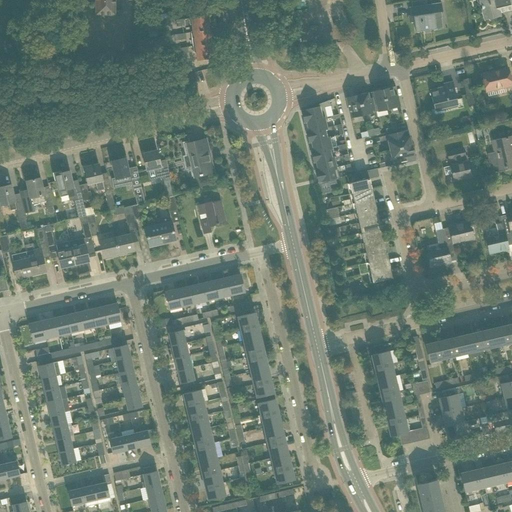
[(95,0),(96,15),(115,15),(114,0),(95,0)]
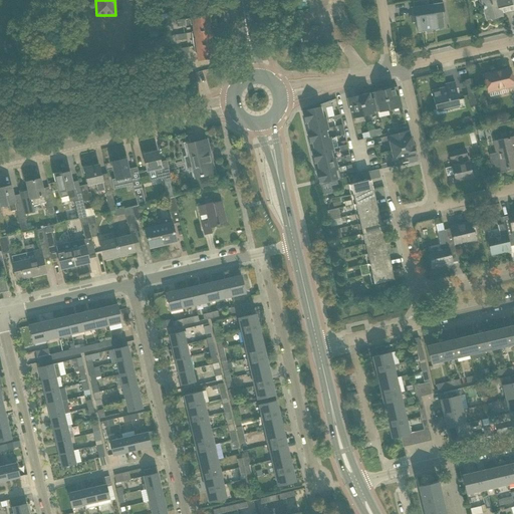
[(513,9),(513,0),(478,0),(479,2),(481,3),(483,4),(484,10),(486,19),(502,16),(501,13),(513,9)]
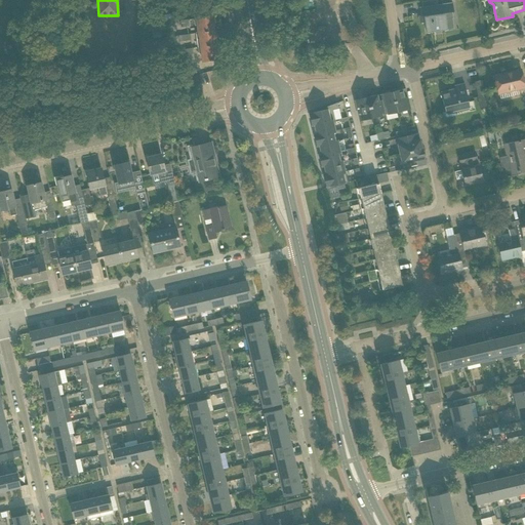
[(430,6),(419,7),(420,16),(423,16),(425,23),(427,34),(435,32),(435,34),(442,33),(441,31),(447,31),(446,21),(446,19),(453,18),(452,16),(452,12),(453,12),(452,3),(430,6)]
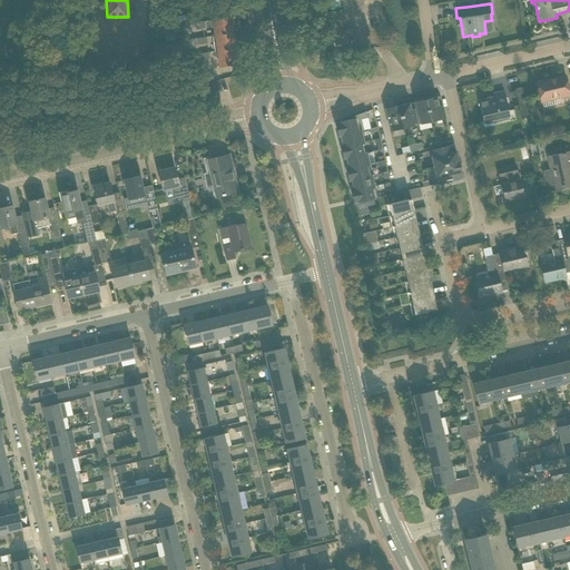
[(346,27),(351,26),(350,12),(332,13),(333,37),(347,36),(346,27)]
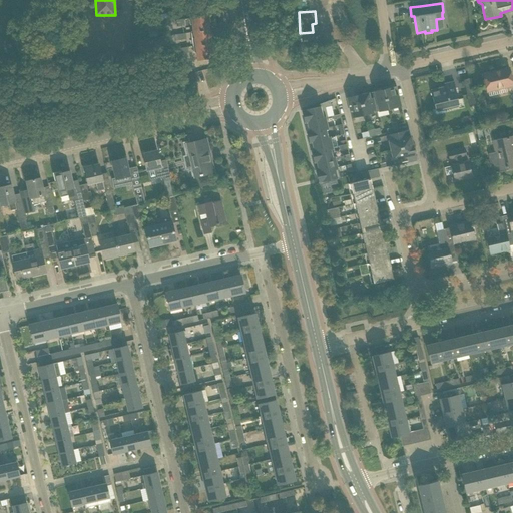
[(209,29),(207,16),(207,15),(189,18),(190,24),(192,24),(193,32),(209,29)]
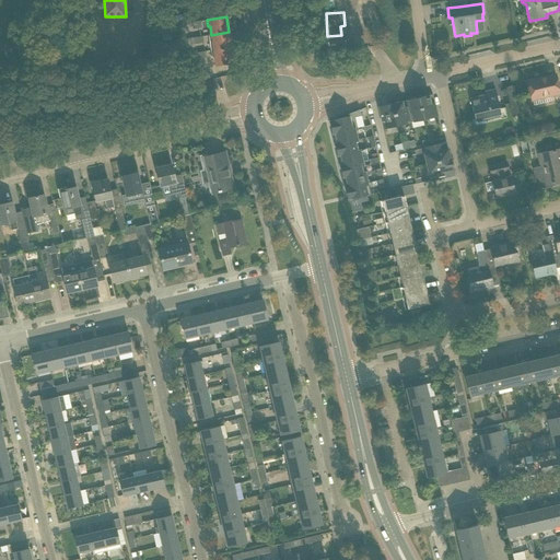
[(231,47),(229,32),(211,35),(209,35),(210,42),(212,42),(213,49),(231,47)]
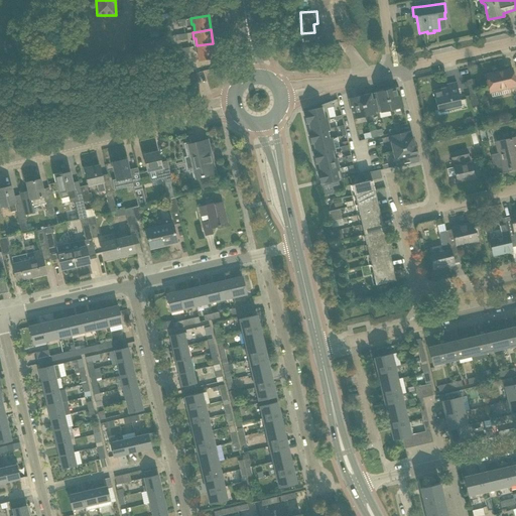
[(215,57),(213,43),(197,45),(195,46),(196,52),(198,52),(199,60),(215,57)]
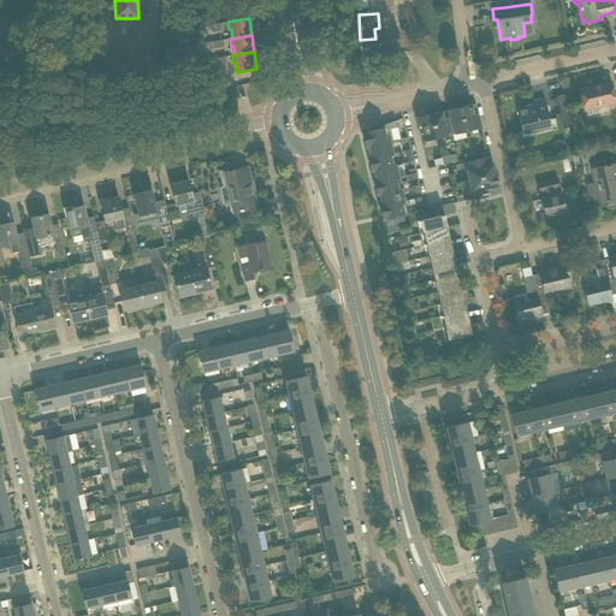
[(591,87),(580,89),(584,101),(585,107),(585,111),(608,105),(615,104),(614,98),(614,94),(610,82),(603,84),(603,86),(591,88),(591,87)]
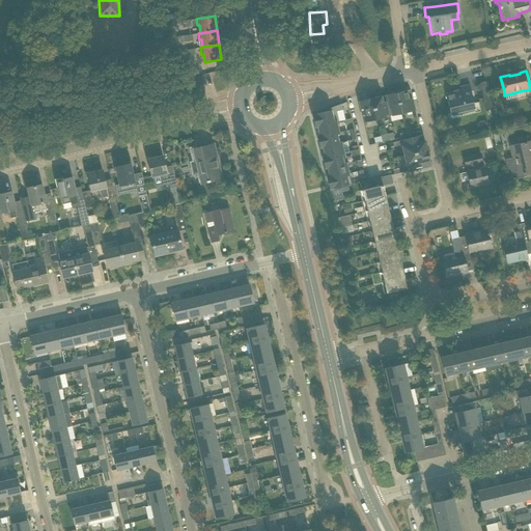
[(480,85),(477,85),(478,90),(481,89),(483,98),(488,96),(486,83),(480,85)]
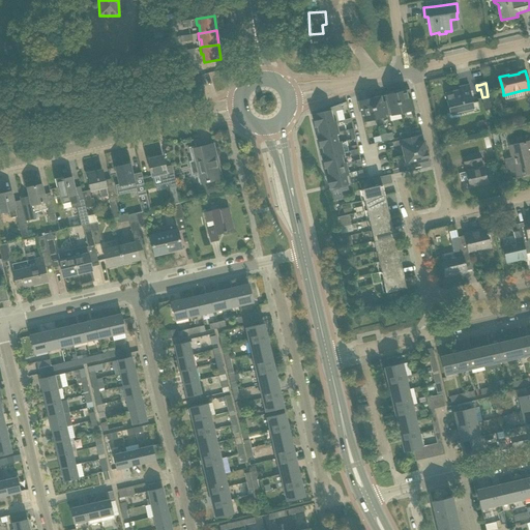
[(474,110),(471,94),(468,84),(459,87),(461,92),(446,95),(446,93),(445,93),(447,106),(444,107),(447,120),(461,117),(460,113),(474,110)]
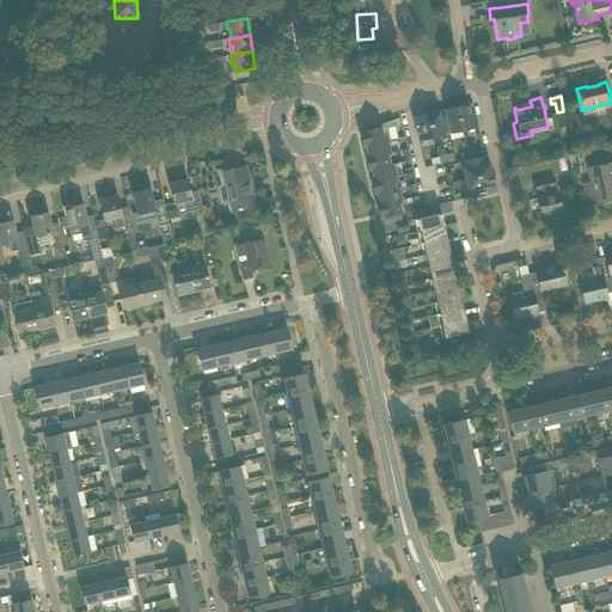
[(469,106),(469,104),(456,108),(459,120),(461,118),(464,130),(477,127),(472,106),(469,106)]
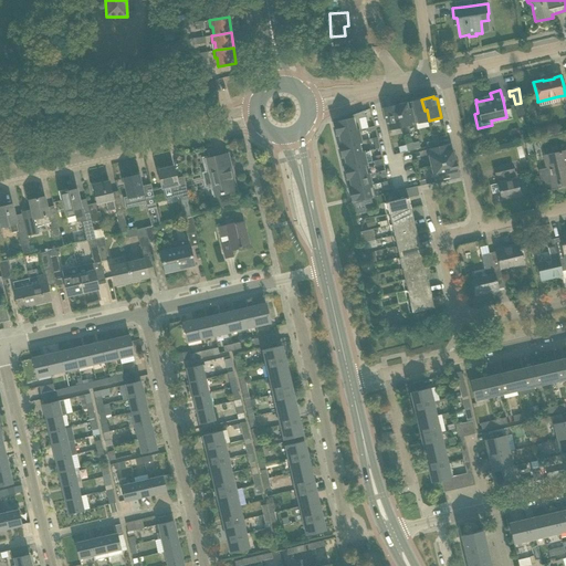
[(425,111),(421,100),(412,102),(413,104),(410,104),(415,124),(429,121),(427,109),(425,111)]
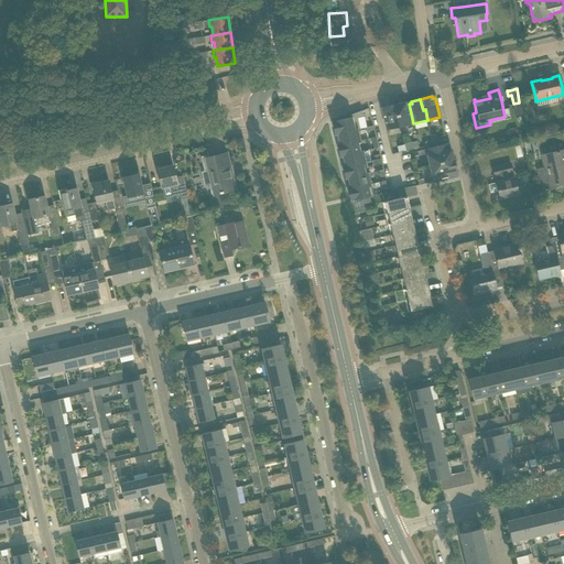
[(399,116),(396,116),(399,127),(407,125),(413,123),(409,104),(405,105),(405,102),(396,105),(399,116)]
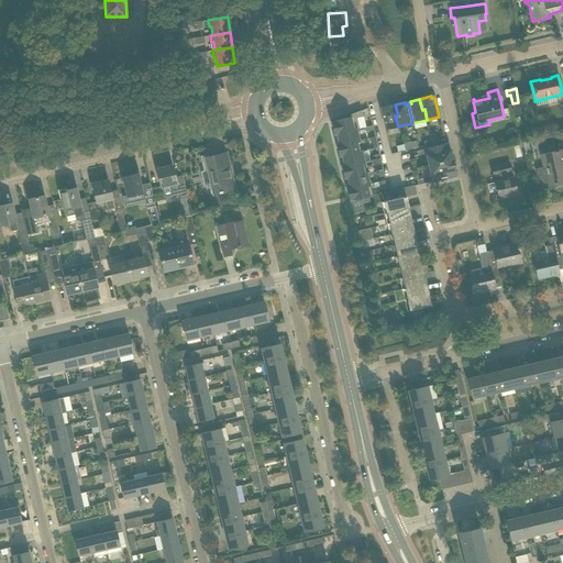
[(382,108),(381,108),(384,120),(386,129),(386,130),(398,127),(395,116),(398,116),(395,105),(384,107),(382,108)]
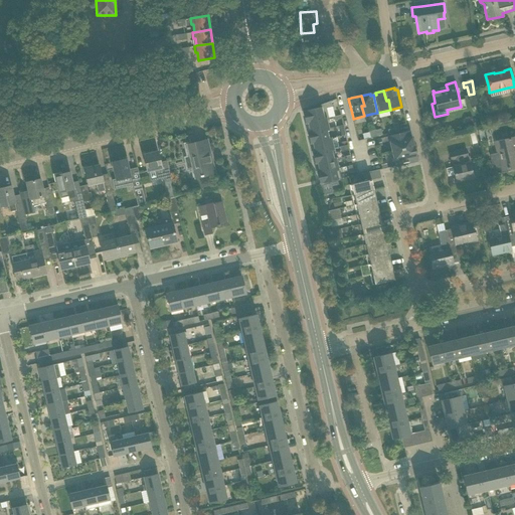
[(303,112),(306,124),(308,123),(327,119),(329,119),(326,108),(332,107),(332,104),(331,101),(320,105),(321,108),(315,109),(303,112)]
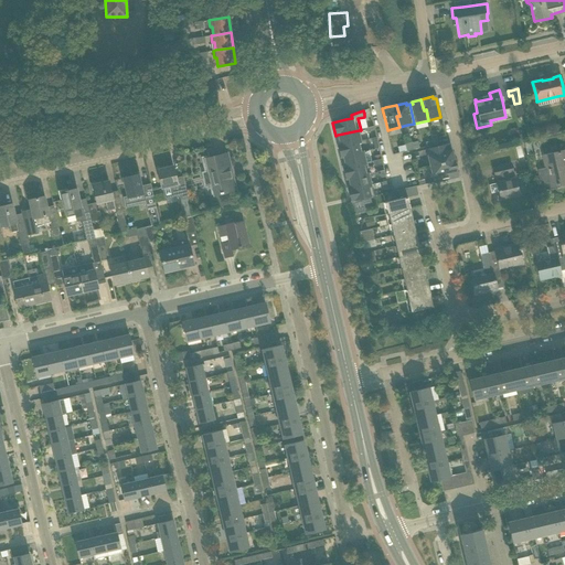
[(359,130),(338,135),(340,144),(348,142),(349,146),(359,144),(361,142),(360,138),(359,130)]
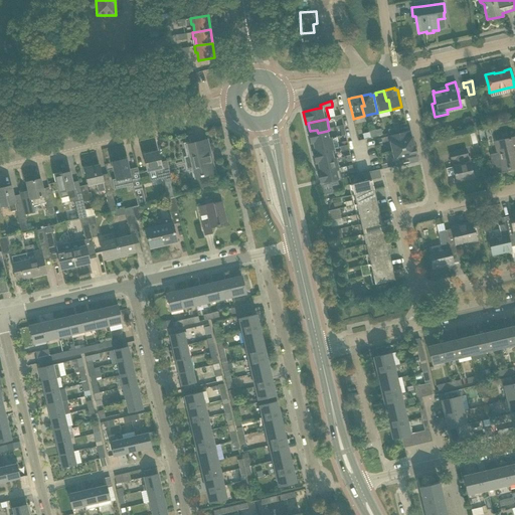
[(308,132),(311,144),(313,143),(329,139),(328,135),(327,131),(318,133),(317,130),(310,131),(308,132)]
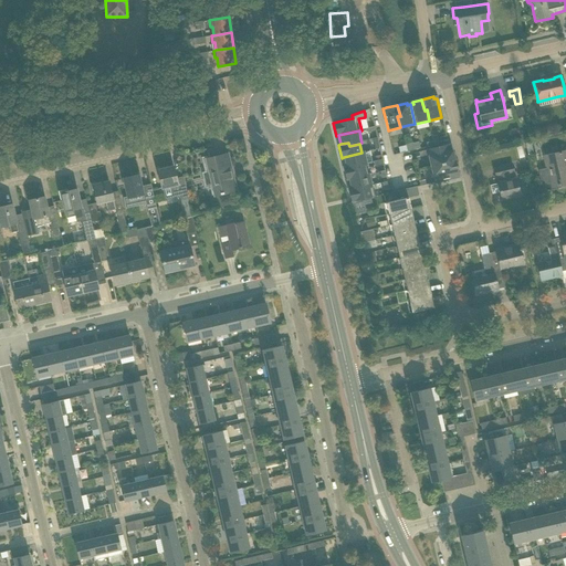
[(444,165),(443,161),(454,159),(452,150),(447,152),(446,146),(427,150),(431,168),(444,165)]
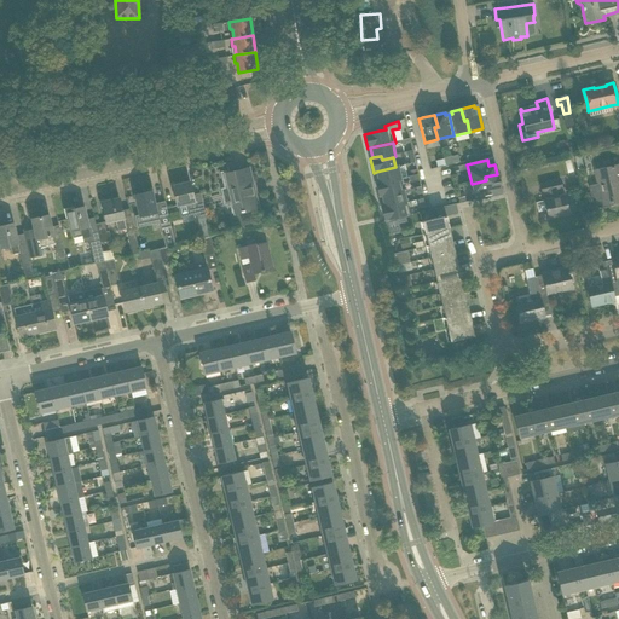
[(597,184),(588,186),(594,207),(600,206),(601,209),(603,208),(611,207),(613,206),(613,202),(618,201),(618,194),(617,183),(618,180),(618,165),(595,171),(597,184)]
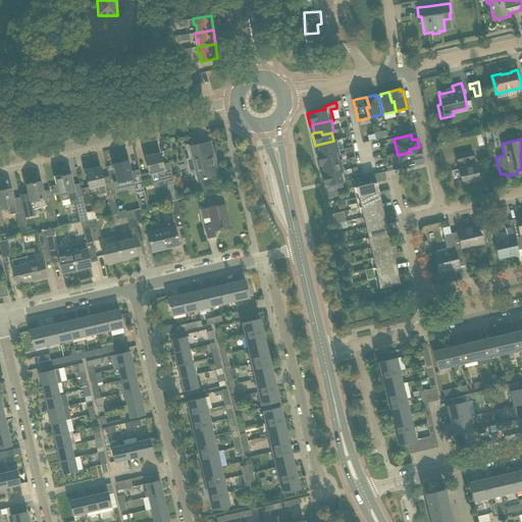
[(333,141),(317,145),(319,153),(325,152),(326,155),(335,153),(338,152),(337,148),(335,140),(333,141)]
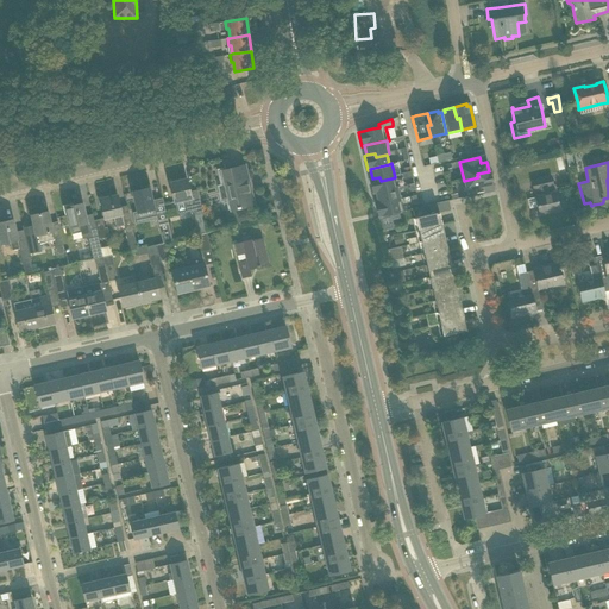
[(221,189),(220,192),(221,195),(223,196),(225,199),(228,198),(231,198),(233,209),(232,211),(236,226),(242,225),(238,208),(243,208),(253,205),(251,193),(250,194),(248,186),(246,181),(249,181),(245,165),(244,165),(231,169),(226,170),(221,171),(225,186),(223,187),(221,189)]
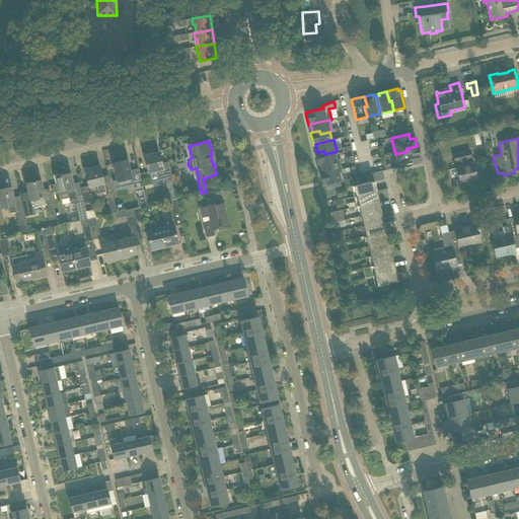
[(421,162),(419,156),(417,146),(406,148),(408,151),(395,154),(398,167),(421,162)]
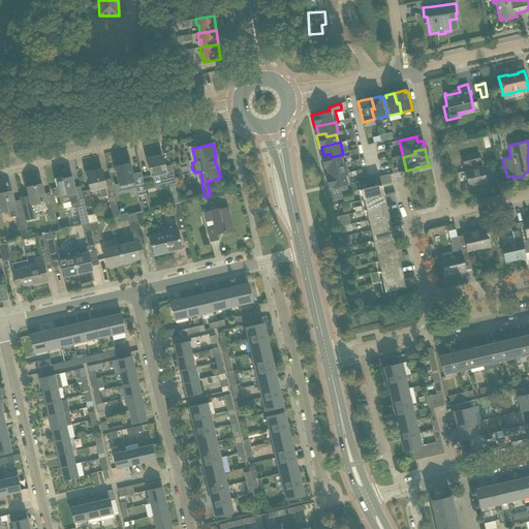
[(321,156),(323,168),(327,167),(342,163),(342,160),(340,155),(331,157),(330,154),(323,155),(321,156)]
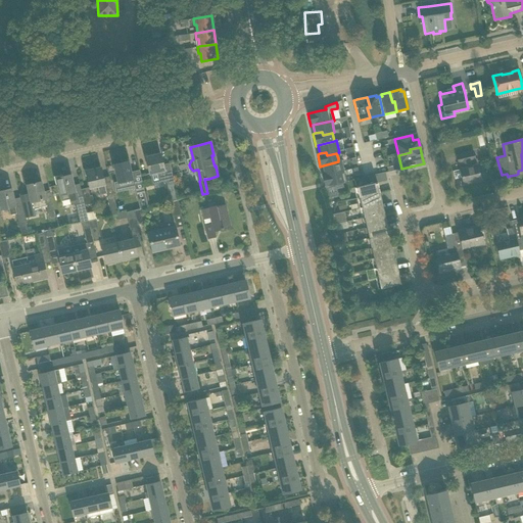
[(478,165),(476,158),(474,159),(473,152),(457,156),(461,170),(453,172),(455,179),(462,178),(464,184),(480,180),(477,167),(478,165)]
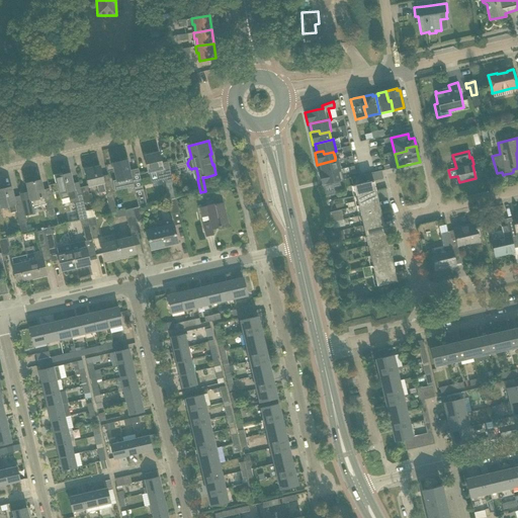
[(159,153),(145,156),(147,166),(148,172),(151,184),(165,181),(166,185),(172,184),(170,175),(168,165),(162,166),(159,153)]
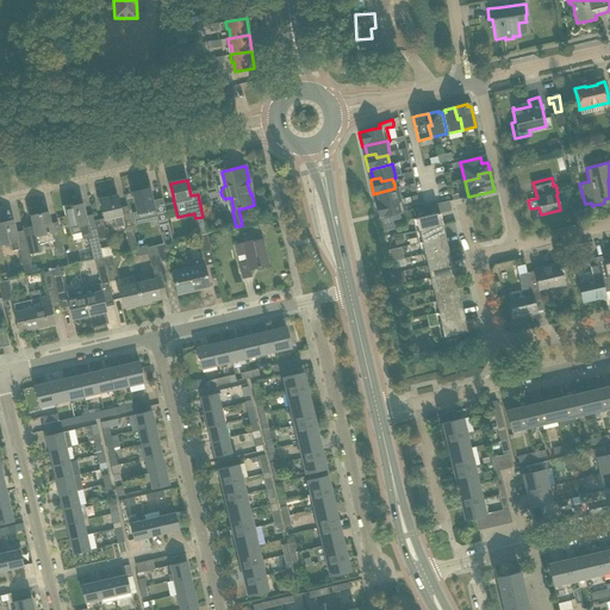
[(142,191),(132,192),(136,204),(138,213),(134,215),(136,224),(150,221),(157,219),(159,225),(168,223),(166,215),(163,204),(156,205),(155,200),(153,201),(149,187),(141,188),(142,191)]
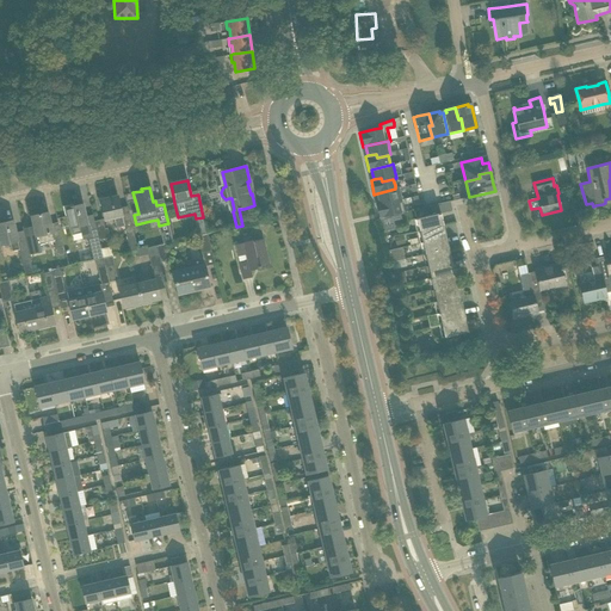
[(395,189),(377,193),(380,203),(387,201),(388,205),(401,202),(400,196),(399,187),(395,189)]
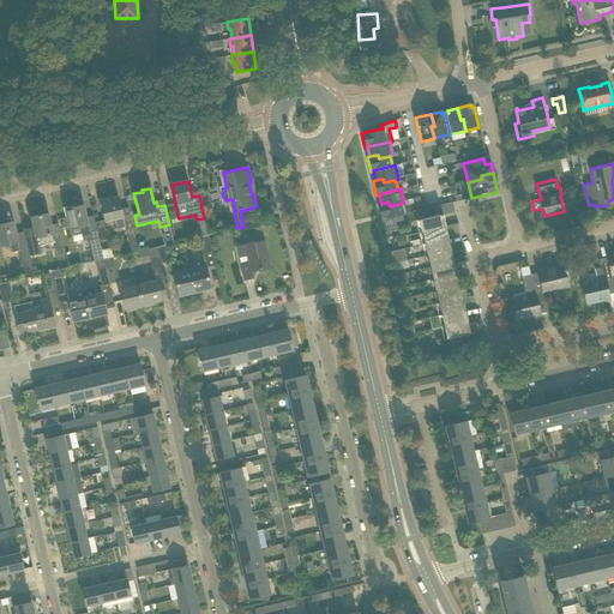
[(139,251),(132,223),(130,211),(122,214),(118,197),(101,202),(106,221),(115,220),(118,229),(125,228),(131,253),(139,251)]
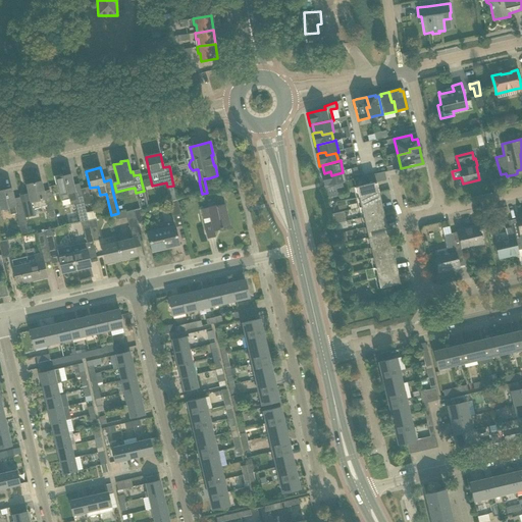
[(345,177),(343,172),(331,175),(330,171),(324,173),(321,173),(324,186),(334,184),(342,181),(345,181),(345,177)]
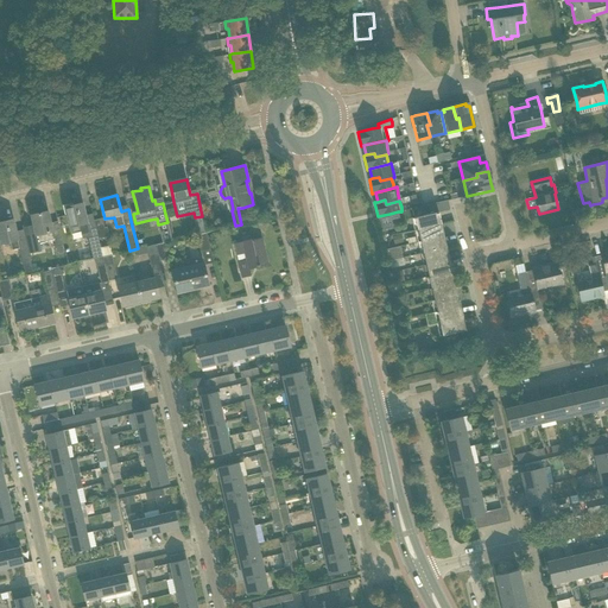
[(432,202),(434,211),(449,210),(448,201),(432,202)]
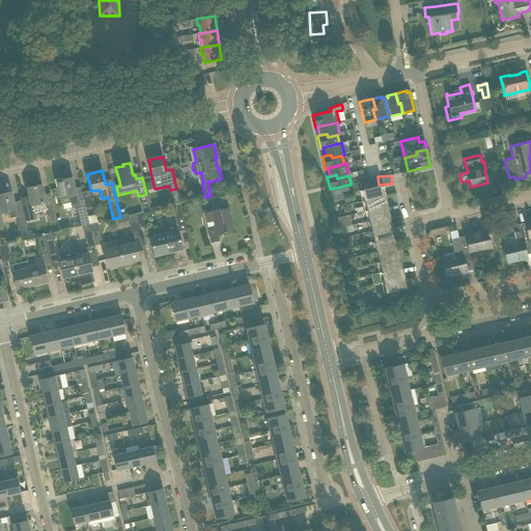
[(86,208),(83,196),(81,191),(75,192),(72,177),(63,179),(63,178),(56,180),(57,187),(58,187),(61,198),(68,196),(71,204),(78,203),(78,206),(77,207),(81,226),(83,226),(89,224),(87,217),(86,208)]
